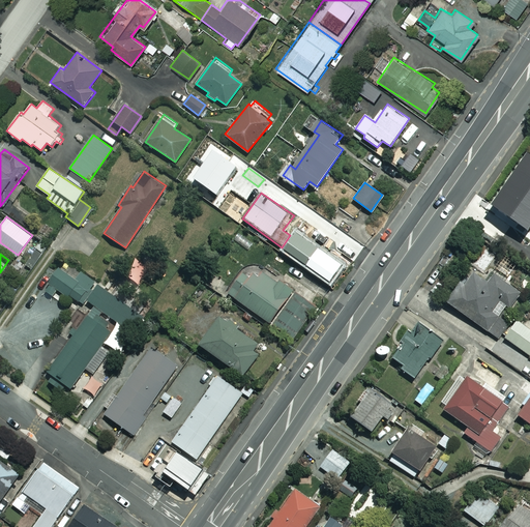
[(75,277),(57,265),(45,283),(49,286),(46,291),(53,296),(57,289),(68,297),(69,296),(83,304),(85,301),(93,306),(78,329),(72,325),(67,332),(71,335),(53,362),(49,359),(41,370),(51,375),(47,381),(59,389),(64,383),(69,387),(83,367),(92,372),(110,346),(118,352),(144,314),(79,270),(75,277)]
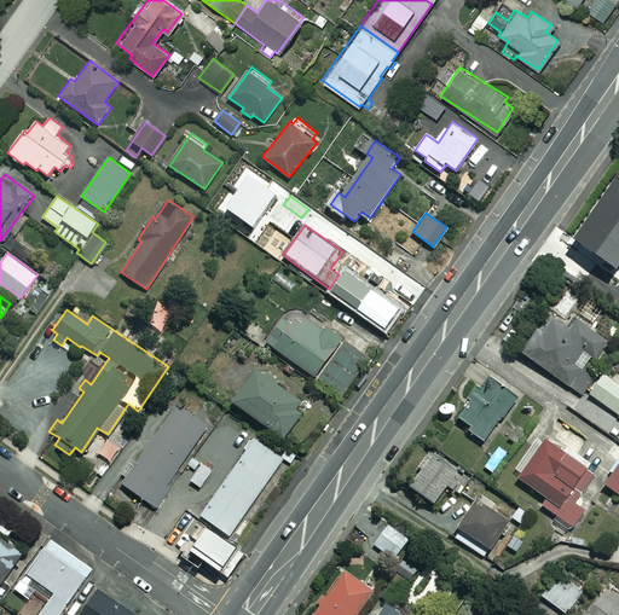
[(341,340),(307,314),(300,324),(287,313),(266,341),(313,376),(341,340)]
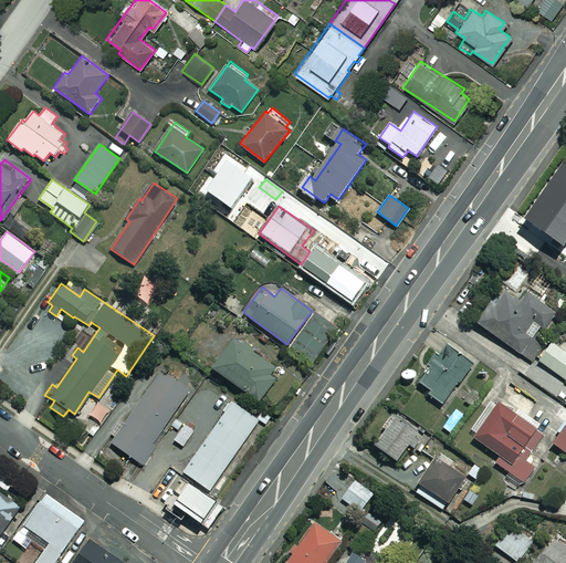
[(522,301),(501,288),(477,323),(531,360),(541,344),(537,341),(556,311),(528,292),(522,301)]
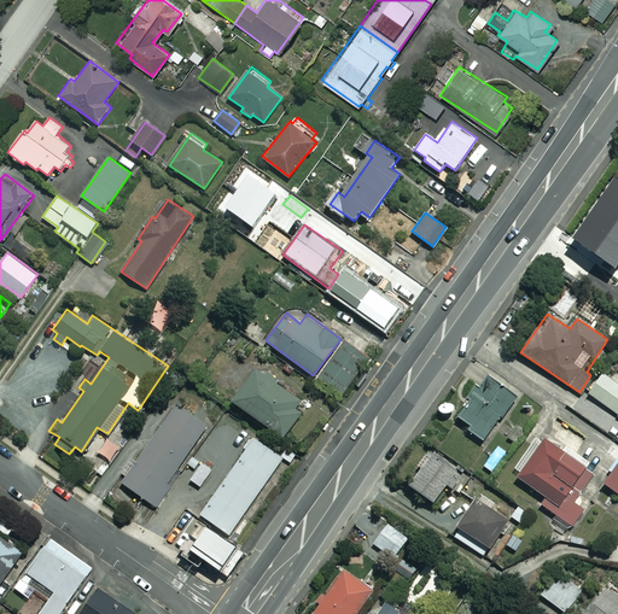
[(617,374),(606,367),(588,391),(617,414),(617,374)]
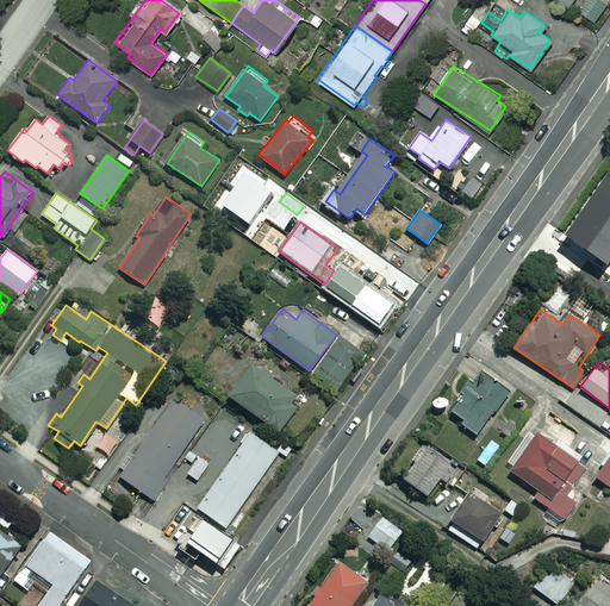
[(303,398),(251,363),(229,397),(279,431),(303,398)]
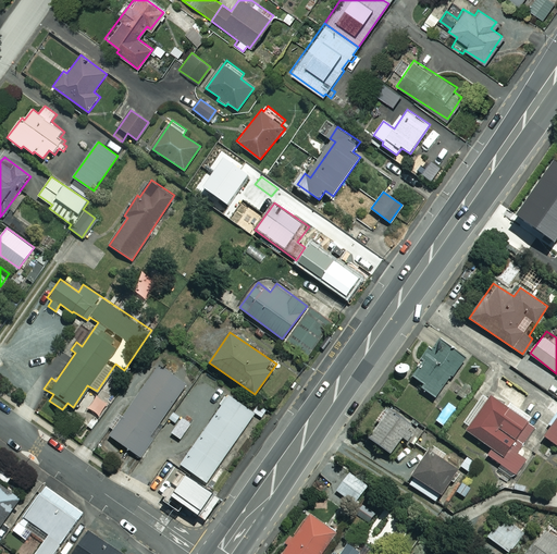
[(441,340),(413,377),(422,383),(420,386),(436,398),(467,359),(441,340)]
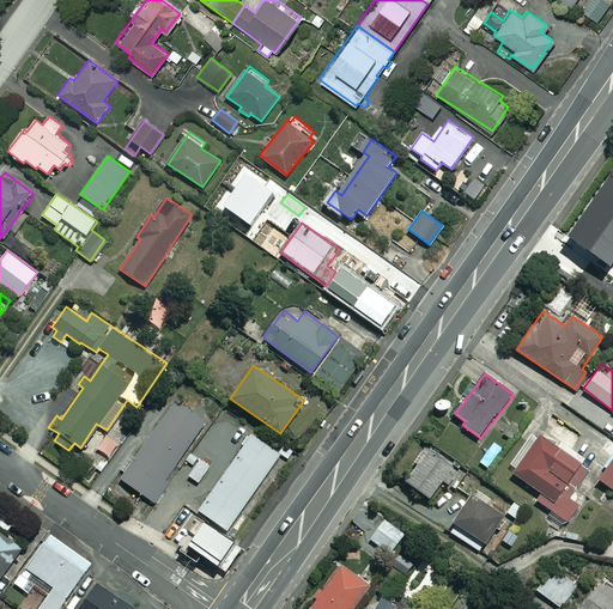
[(121,479),(152,500),(198,433),(201,436),(208,426),(173,401),(141,449),(137,446),(128,458),(133,461),(121,479)]
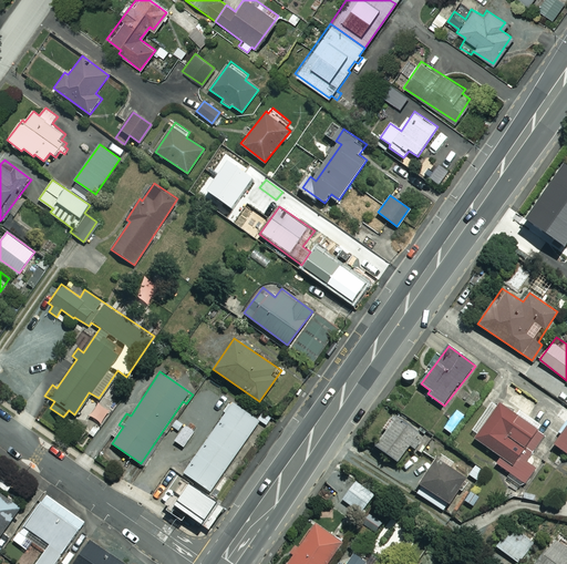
[(539,427),(542,423),(515,404),(511,410),(493,398),(471,429),(477,434),(473,439),(500,458),(495,463),(523,483),(534,468),(524,461),(546,431),(539,427)]
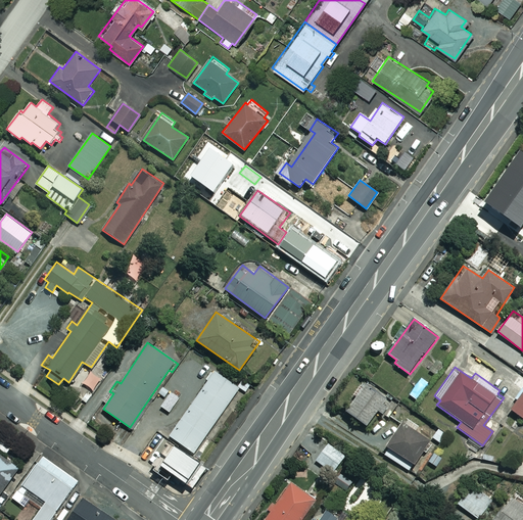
[(239,387),(210,368),(203,378),(206,380),(177,423),(165,416),(152,435),(171,447),(159,465),(188,483),(202,462),(192,456),(198,446),(203,450),(211,438),(206,434),(239,387)]
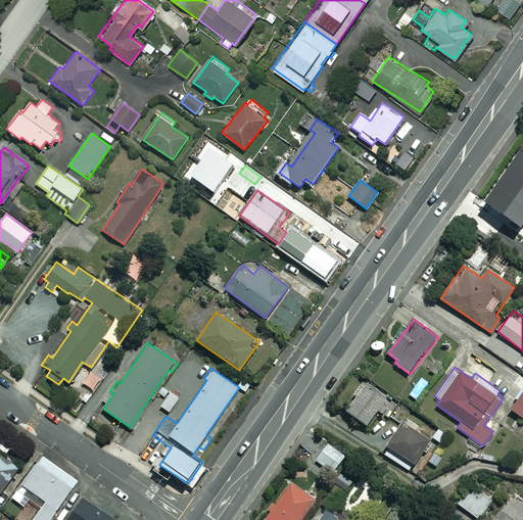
[(429,381),(422,376),(410,393),(416,398),(429,381)]
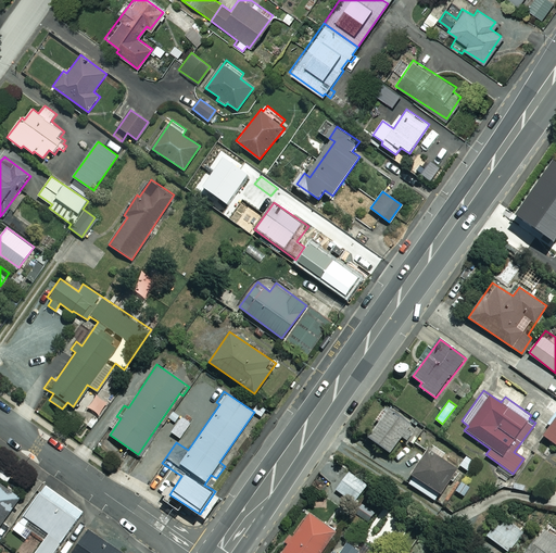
[(417,429),(384,406),(376,419),(378,422),(367,438),(389,453),(402,436),(408,441),(417,429)]
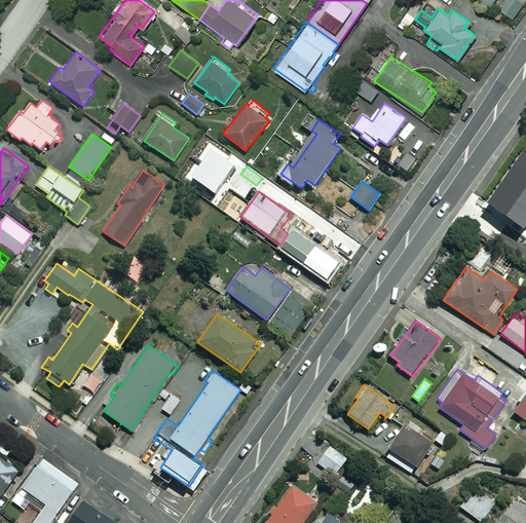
[(183,394),(177,388),(161,409),(170,415),(181,400),(179,399),(183,394)]
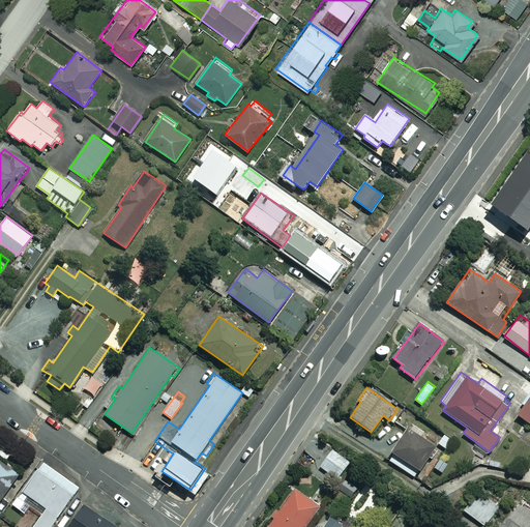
[(529,398),(518,415),(529,423),(529,398)]
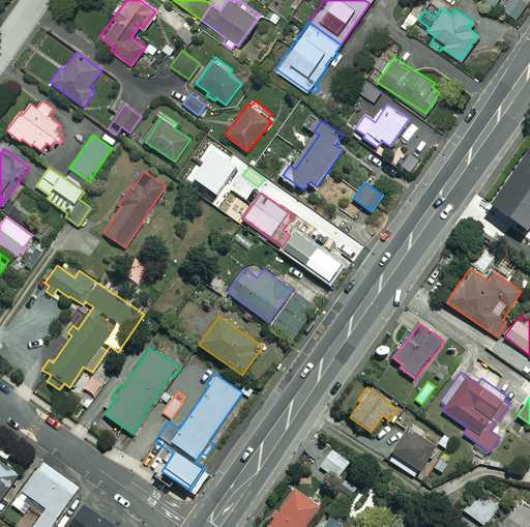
[(392,456),(389,460),(415,476),(435,446),(407,428),(390,454),(392,456)]
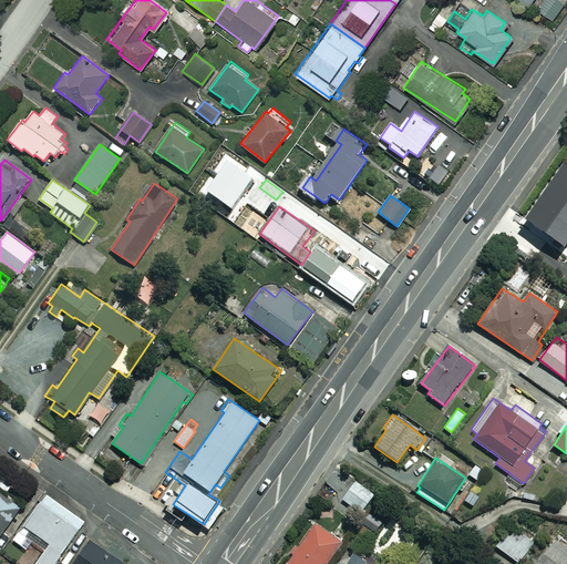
[(485,469),(476,463),(468,474),(477,481),(485,469)]
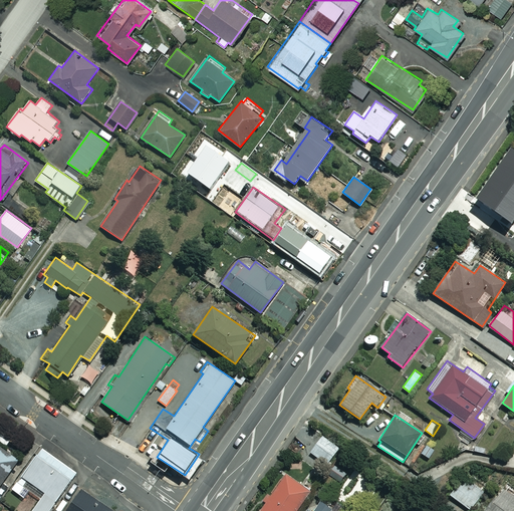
[(339,447),(322,436),(311,452),(328,464),(339,447)]
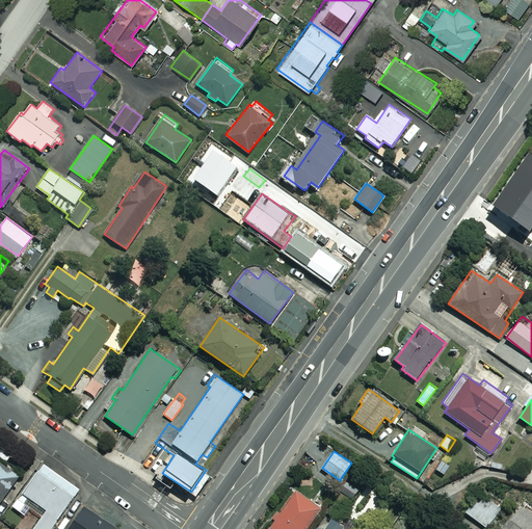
[(451,464),(443,458),(435,469),(444,474),(451,464)]
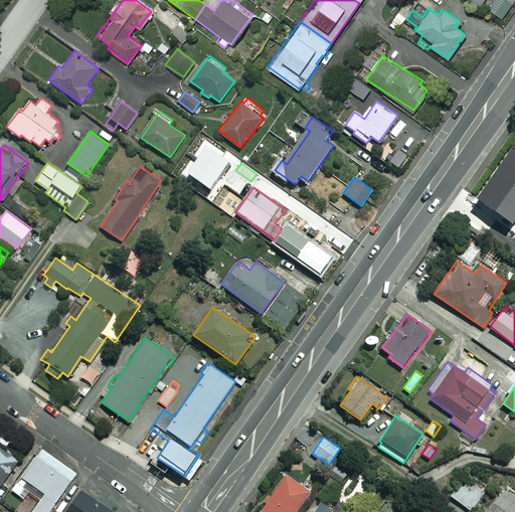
[(0,488),(20,461),(0,446),(0,488)]
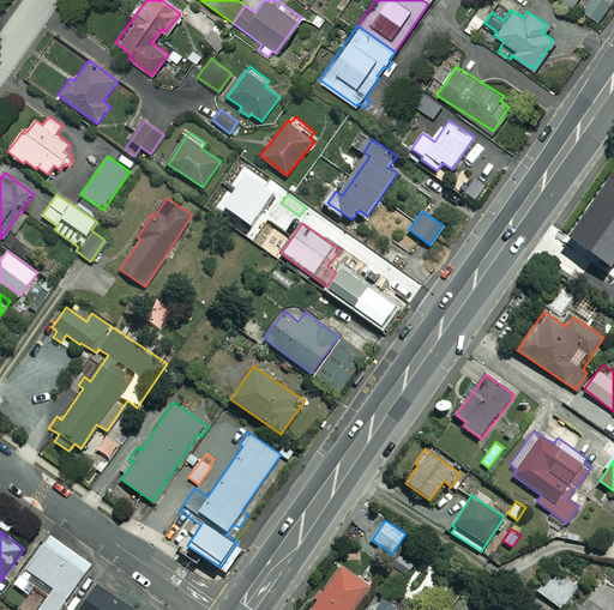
[(59,609),(88,568),(47,541),(30,567),(28,566),(18,579),(31,589),(20,605),(26,609),(59,609)]
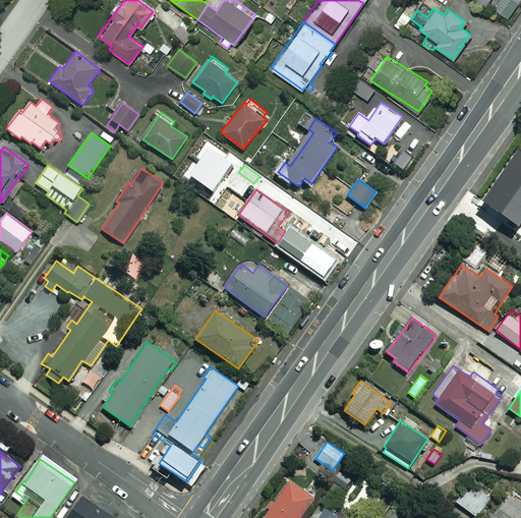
[(208,465),(201,460),(187,481),(193,485),(208,465)]
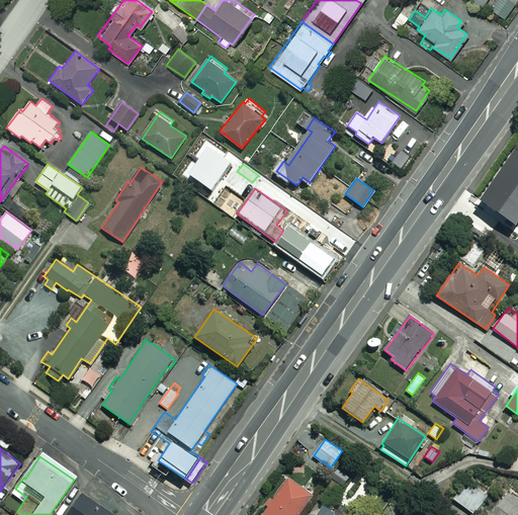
[(338,468),(331,477),(334,479),(329,486),(336,491),(348,476),(338,468)]
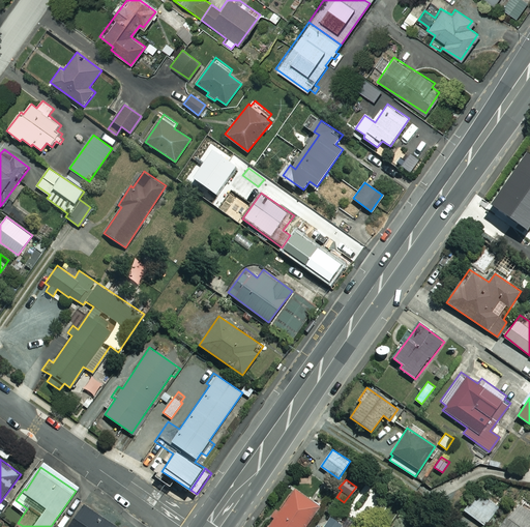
[(305,526),(322,504),(296,485),(265,526),(305,526)]
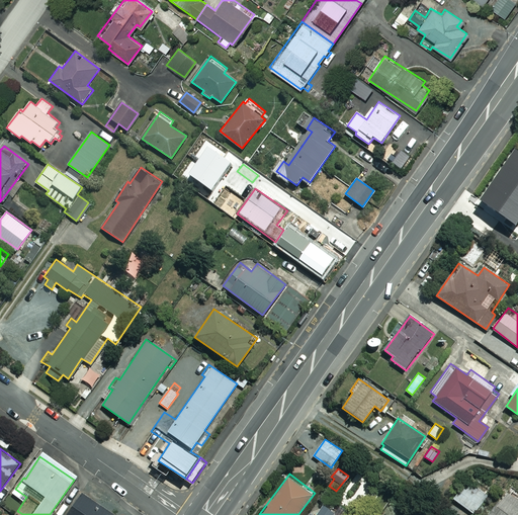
[(489,490),(469,476),(453,498),(472,512),(489,490)]
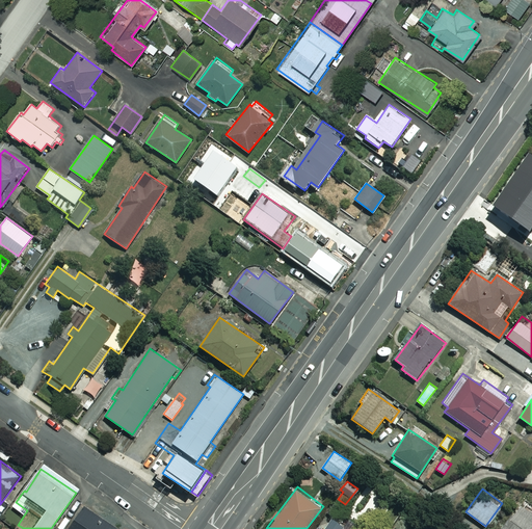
[(531,528),(531,504),(525,500),(520,508),(516,506),(502,528),(531,528)]
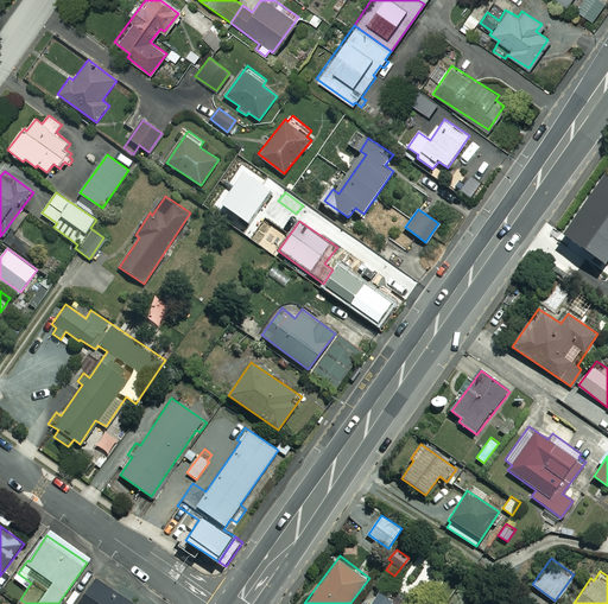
[(132,597),(135,591),(126,585),(121,591),(100,576),(80,603),(133,603),(137,601),(132,597)]
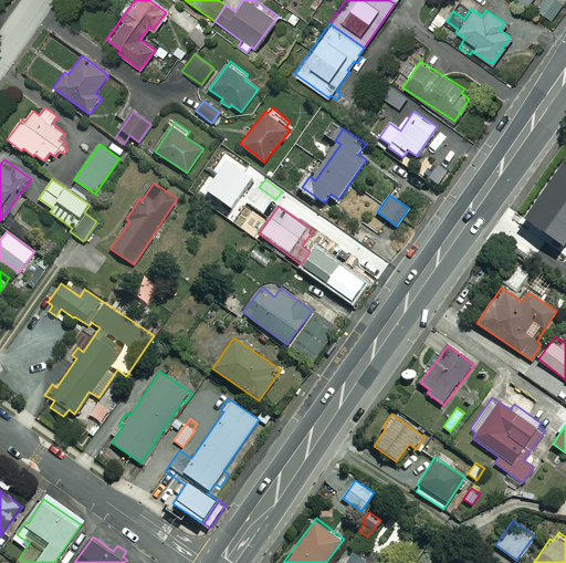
[(364,562),(366,560),(347,546),(336,562),(364,562)]
